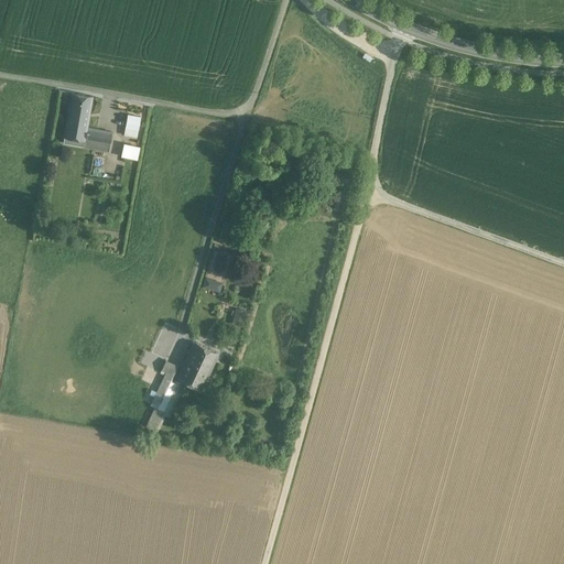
[(91,97),(72,94),(63,143),(83,147),(84,140),(95,142),(97,130),(86,128),(91,97)]
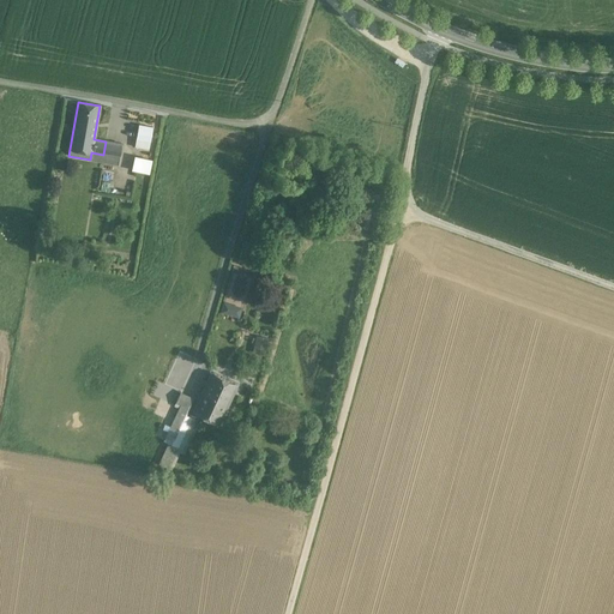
[(138,125),(136,138),(150,140),(152,127),(138,125)]
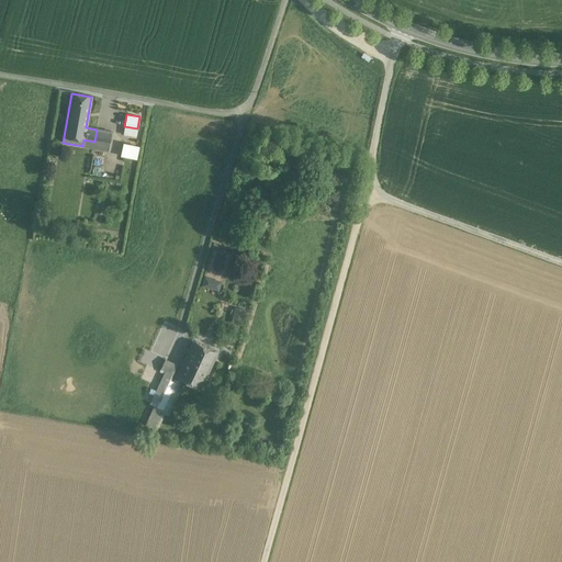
[(111,132),(97,130),(94,142),(109,144),(111,132)]
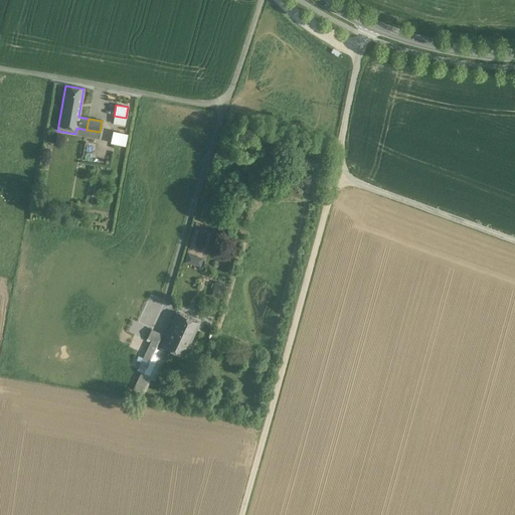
[(87,130),(76,128),(75,134),(99,138),(100,132),(87,130)]
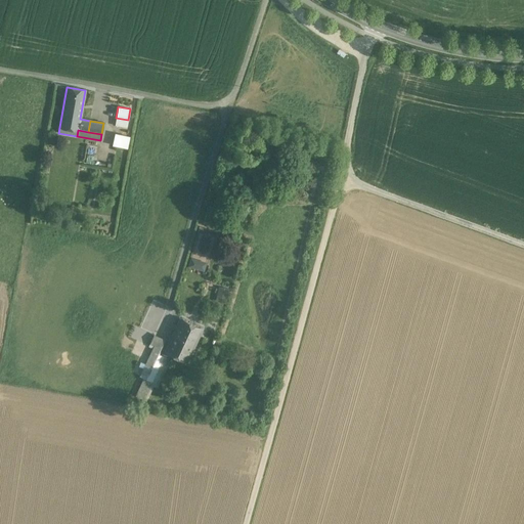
[(112,144),(127,147),(130,135),(115,132),(112,144)]
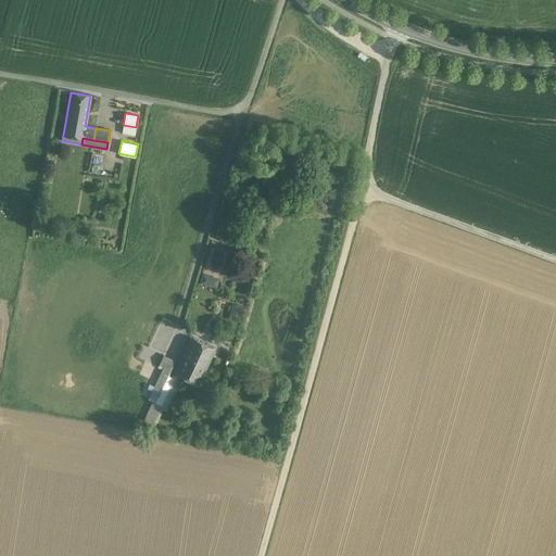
[(230,253),(232,245),(216,240),(214,248),(230,253)]
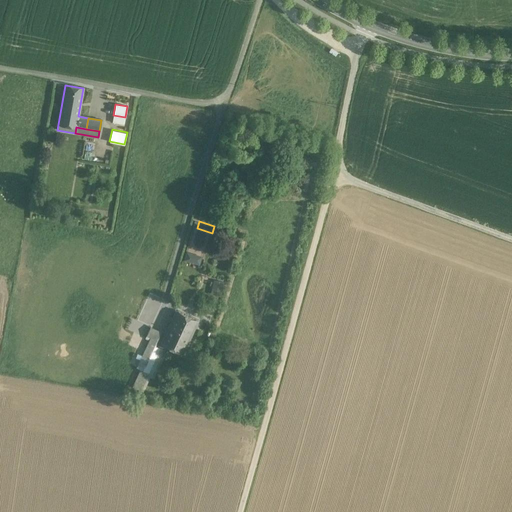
[(184,261),(198,266),(201,258),(187,253),(184,261)]
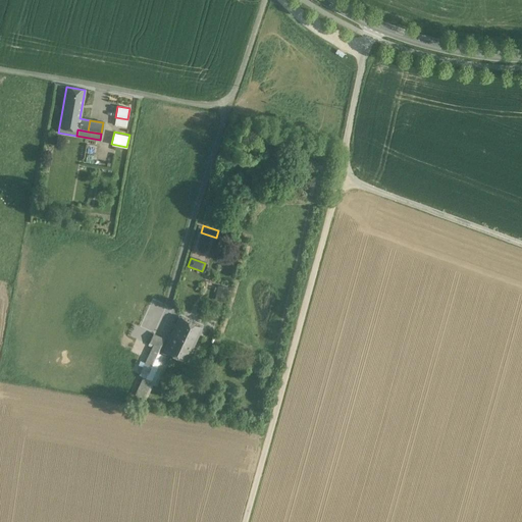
[(227,289),(219,286),(217,295),(225,297),(227,289)]
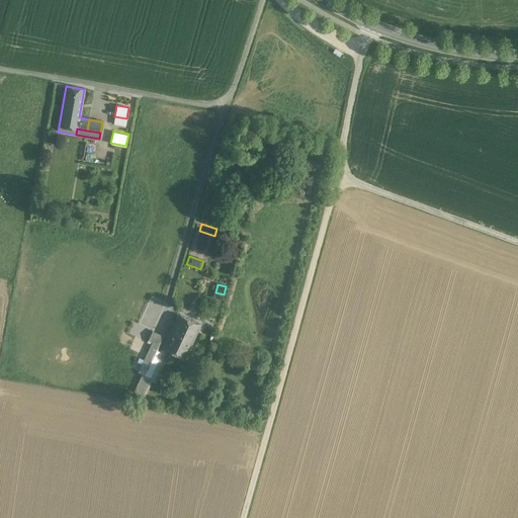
[(199,324),(178,314),(163,347),(184,357),(199,324)]
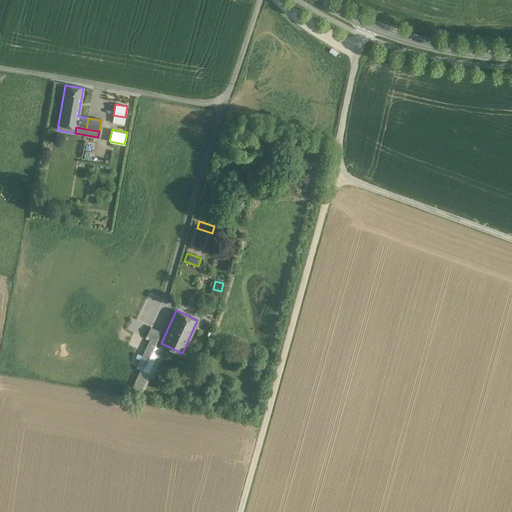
[(151,327),(147,336),(146,338),(149,340),(144,352),(137,367),(142,369),(149,373),(160,348),(155,346),(161,332),(151,327)]
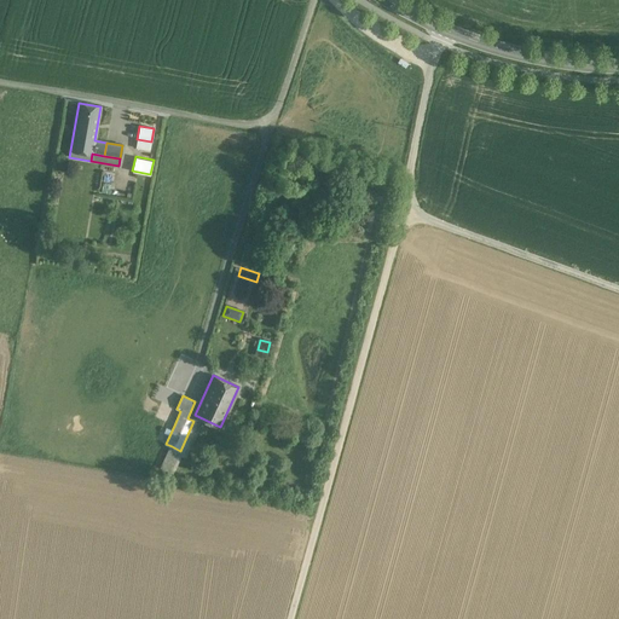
[(194,421),(180,451),(178,455),(185,458),(201,424),(194,421)]
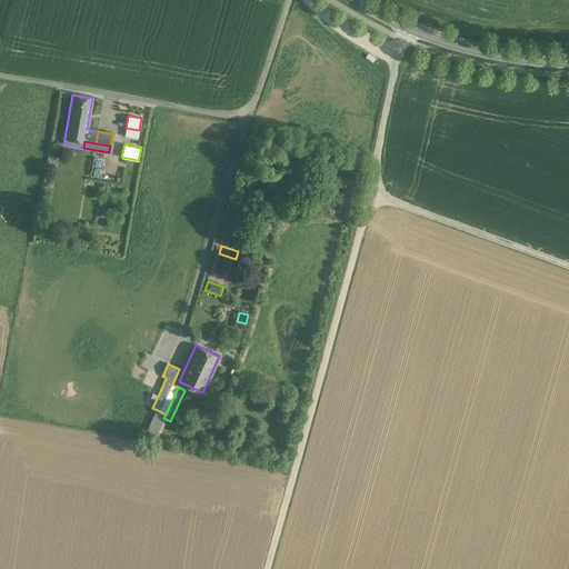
[(160,391),(151,388),(143,405),(152,408),(160,391)]
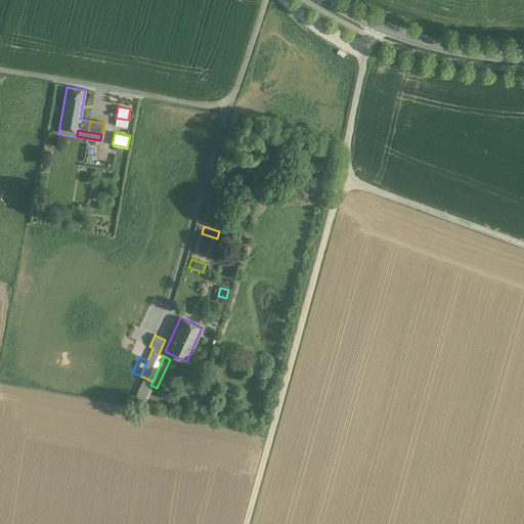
[(150,385),(143,381),(137,395),(144,398),(150,385)]
